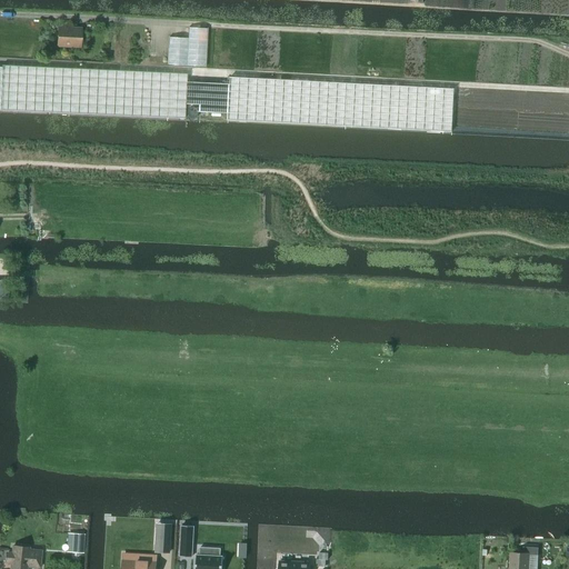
[(80,38),(81,29),(71,29),(71,26),(62,26),(61,35),(58,35),(58,46),(76,47),(77,38),(80,38)]
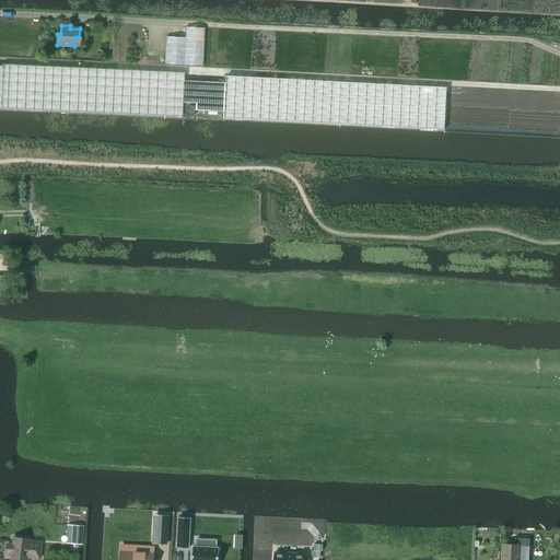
[(183,81),(184,72),(2,65),(1,67),(0,101),(0,108),(182,117),(182,104),(183,81)]
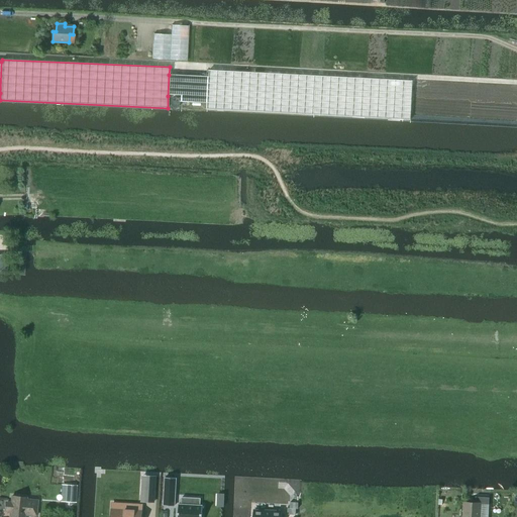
[(207,103),(207,110),(410,120),(412,81),(209,70),(209,77),(169,75),(168,96),(181,97),(181,102),(207,103)]
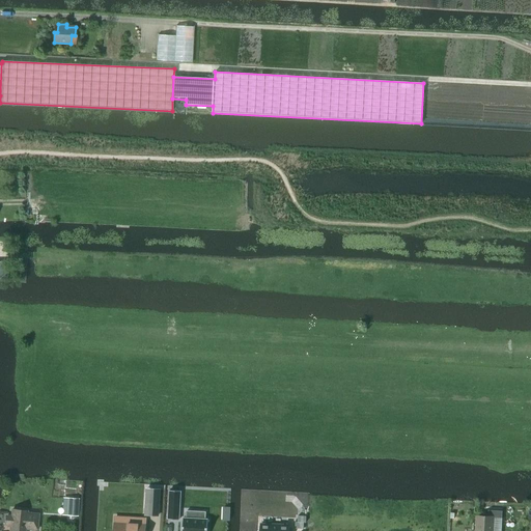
[(180,492),(169,491),(168,520),(179,520),(180,492)]
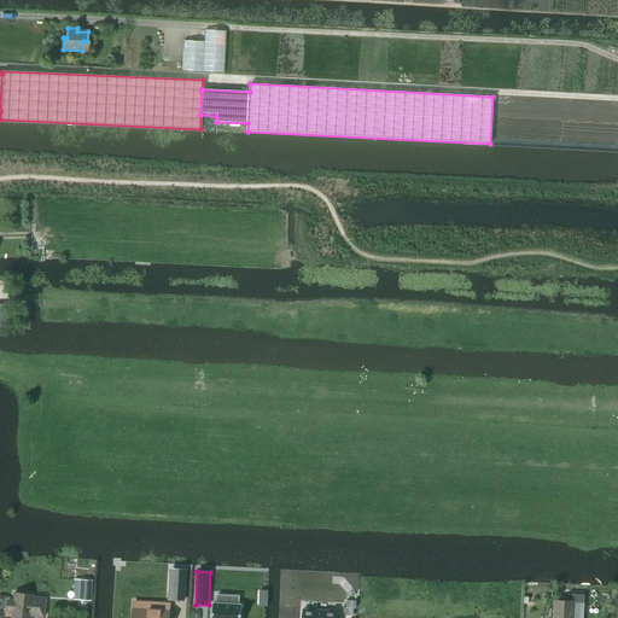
[(170,586),(169,600),(184,601),(186,573),(179,573),(178,586),(170,586)]
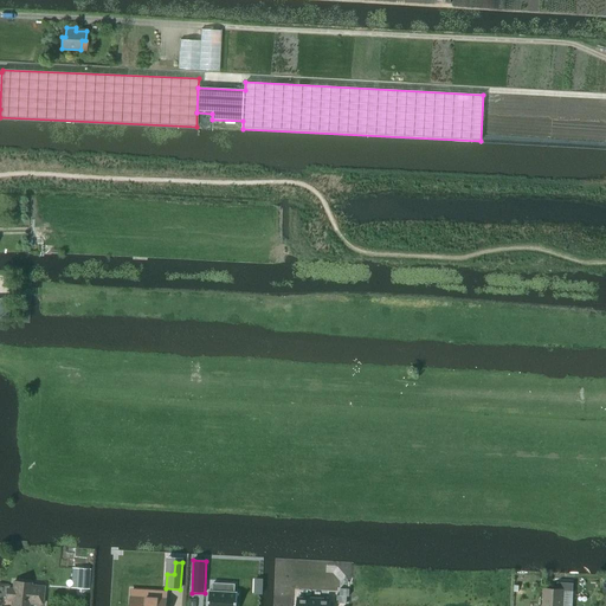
[(78,568),(77,587),(89,587),(90,569),(78,568)]
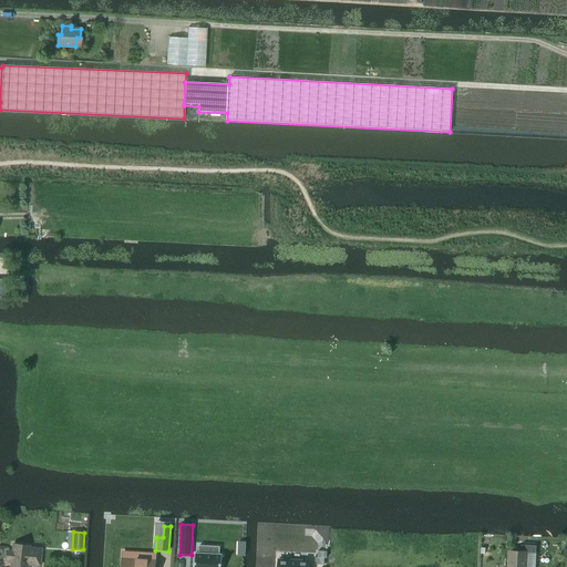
[(39,566),(41,549),(29,548),(29,546),(13,545),(12,553),(7,552),(6,560),(11,560),(10,566),(27,566),(27,565),(39,566)]
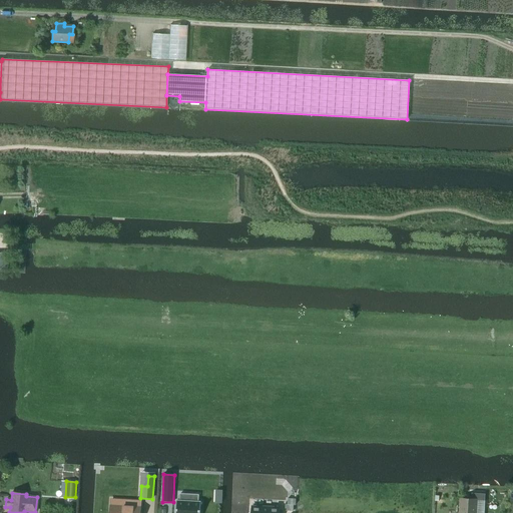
[(485,501),(485,494),(472,493),(471,499),(461,499),(460,512),(476,512),(477,500),(485,501)]
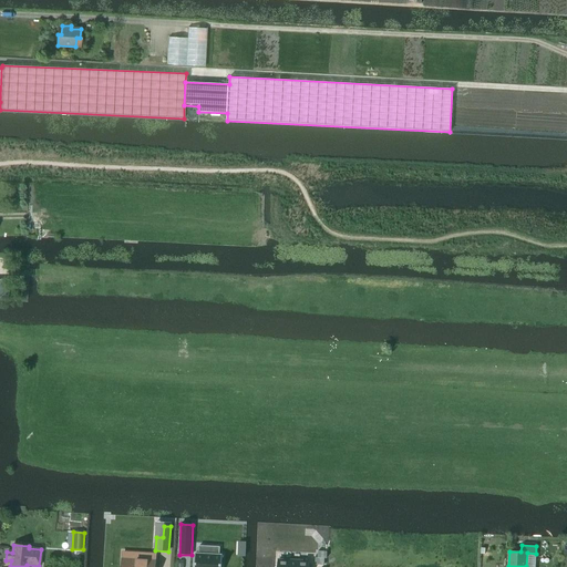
[(219,547),(216,547),(199,546),(199,554),(196,554),(195,562),(194,566),(220,566),(223,555),(219,555),(219,547)]
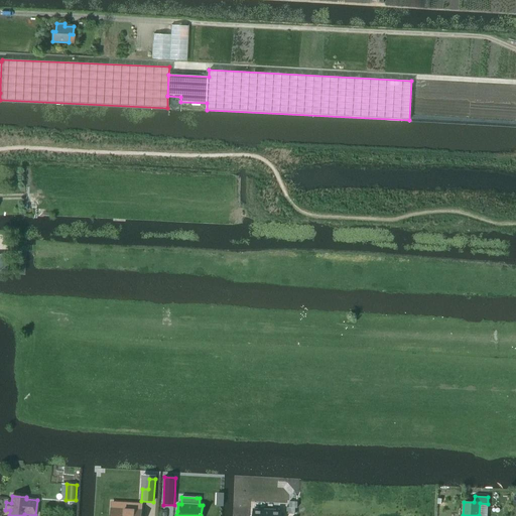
[(295,514),(295,513),(295,508),(297,508),(297,502),(291,502),(289,502),(289,508),(287,508),(286,514),(295,514)]
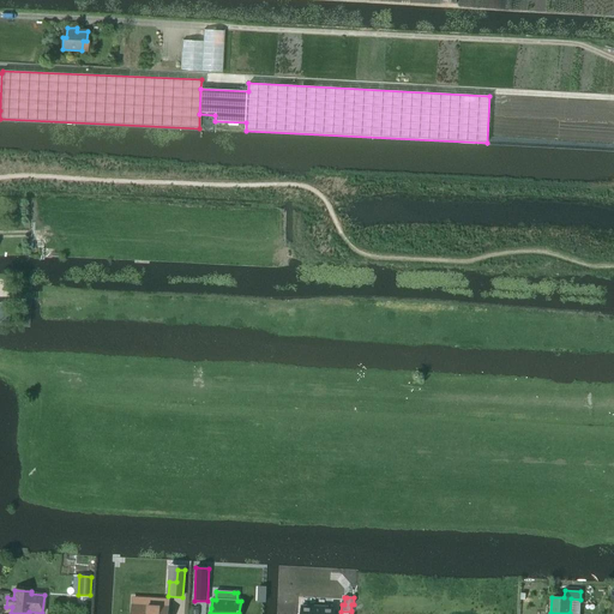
[(133,608),(132,613),(167,613),(168,601),(148,600),(146,609),(133,608)]
